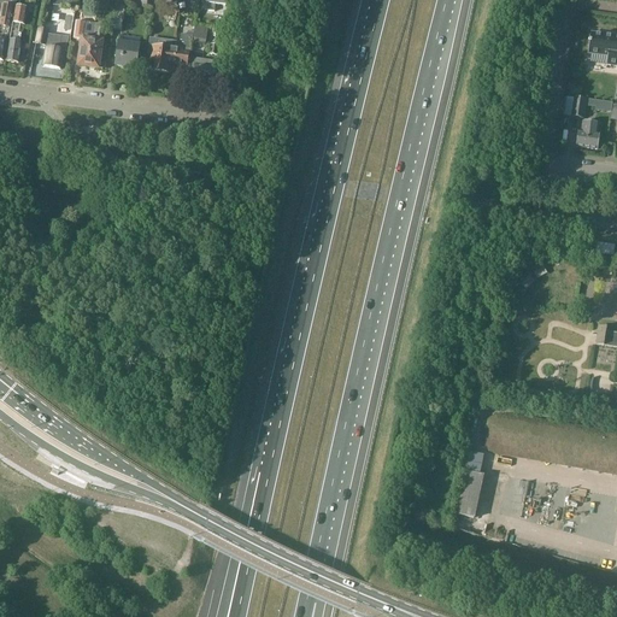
[(216,5),(225,7),(225,0),(201,0),(201,11),(215,12),(216,5)]
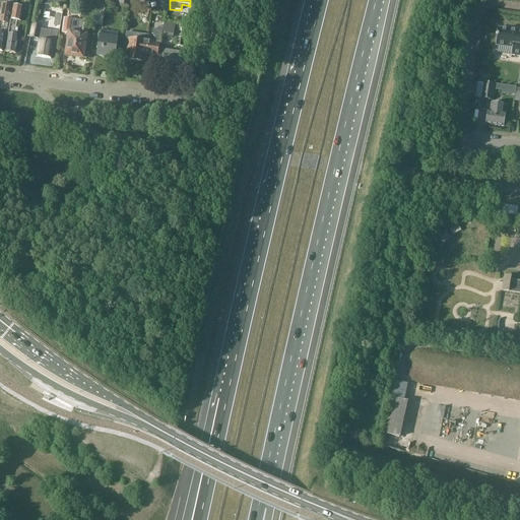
[(5,36),(7,36),(9,24),(10,20),(12,6),(1,4),(0,8),(0,52),(2,52),(5,36)]
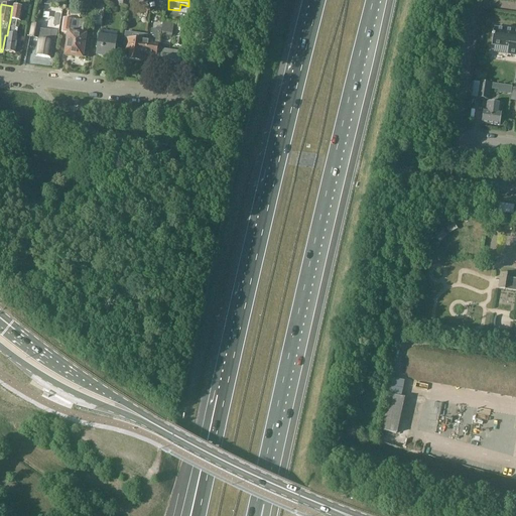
[(98,4),(95,26),(102,27),(105,5),(98,4)]
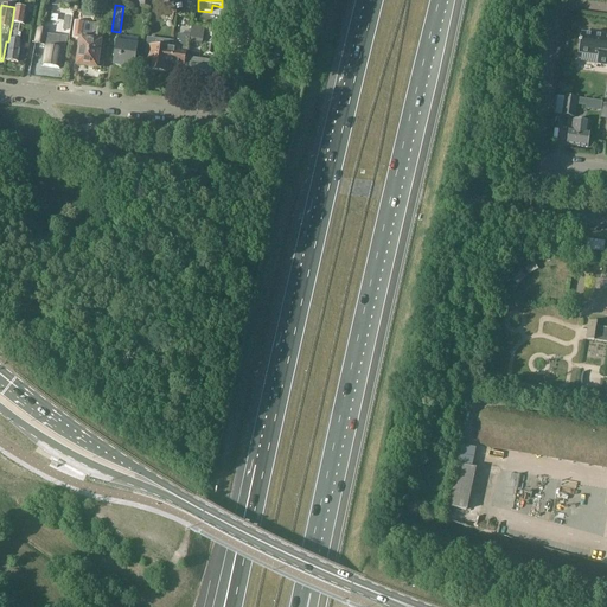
[(159,16),(164,17),(164,11),(173,13),(174,7),(160,5),(159,16)]
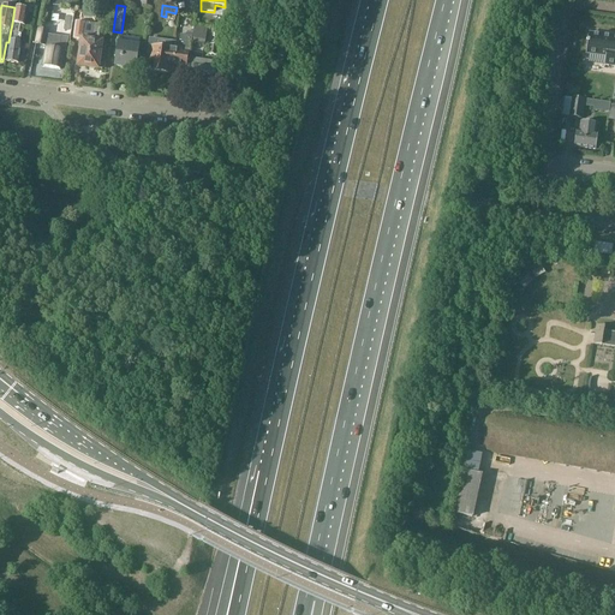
[(27,10),(15,7),(12,24),(19,25),(24,27),(27,10)]
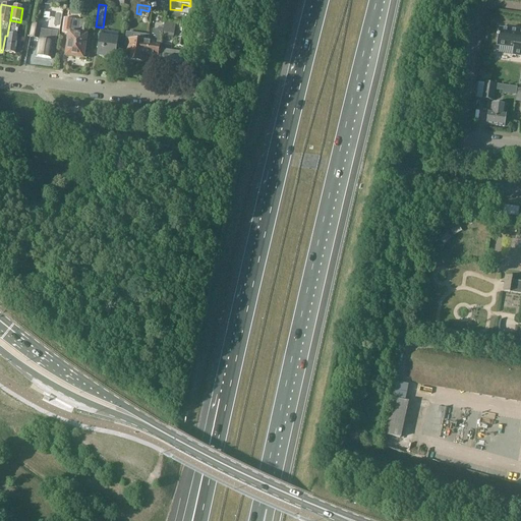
[(65,56),(74,57),(77,35),(79,20),(70,18),(68,35),(66,36),(66,39),(68,41),(65,56)]
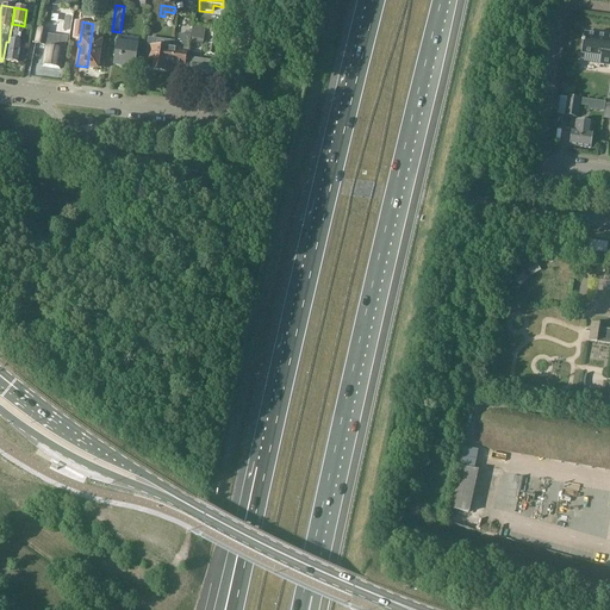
[(18,35),(19,25),(12,24),(11,29),(11,37),(12,37),(11,41),(10,41),(6,62),(18,63),(22,43),(19,43),(20,35),(18,35)]
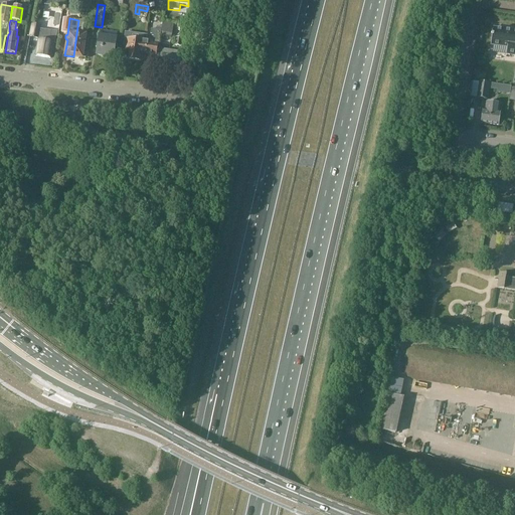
[(76,34),(73,56),(74,56),(75,58),(78,58),(79,57),(86,58),(88,56),(89,51),(87,49),(83,48),(88,21),(81,20),(78,20),(76,34)]
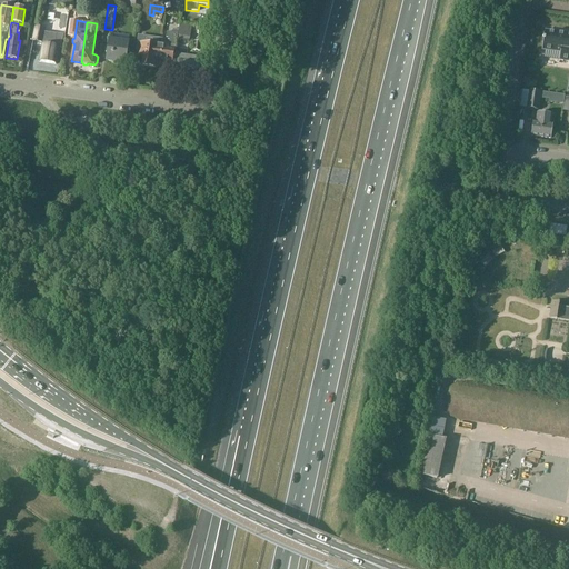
[(177,40),(177,39),(179,25),(172,23),(171,32),(167,32),(166,38),(168,39),(167,40),(169,41),(168,48),(162,47),(160,61),(172,63),(172,62),(175,62),(177,49),(176,49),(177,40)]
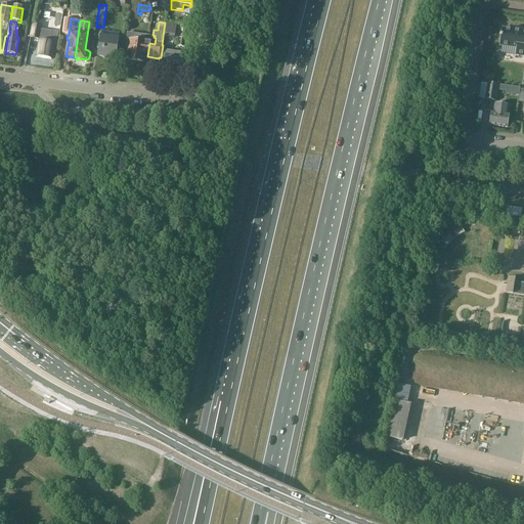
[(165,23),(163,36),(174,38),(177,24),(165,22),(165,23)]
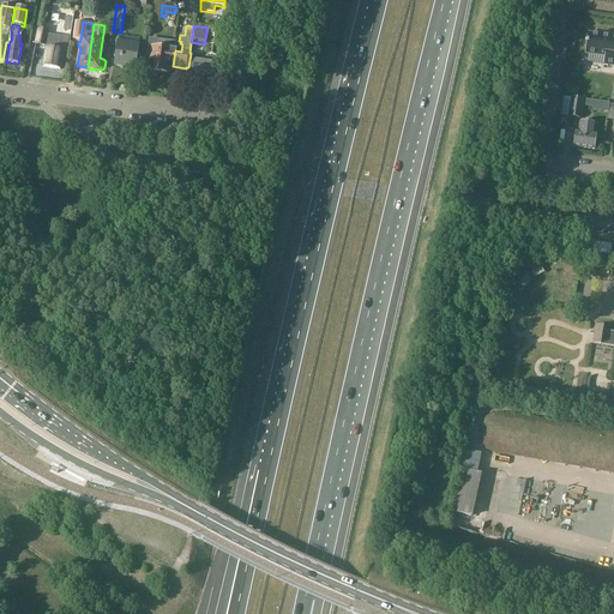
[(46,48),(42,67),(60,70),(62,50),(66,52),(67,37),(60,36),(60,37),(47,35),(47,31),(38,30),(36,44),(44,46),(46,48)]
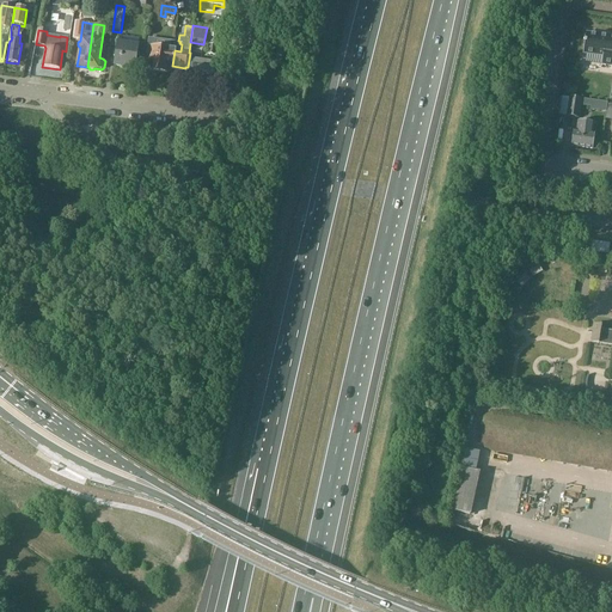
[(611,36),(586,34),(582,55),(586,55),(585,63),(601,66),(611,67),(611,36)]
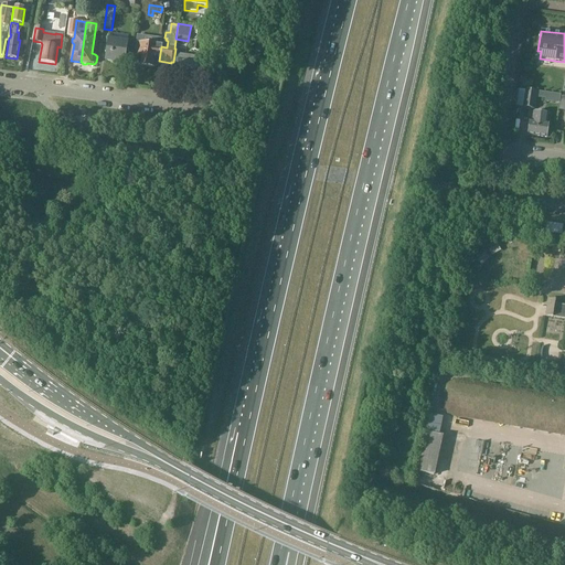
[(136,43),(134,56),(141,57),(140,66),(158,68),(159,61),(161,46),(162,39),(137,35),(136,43)]
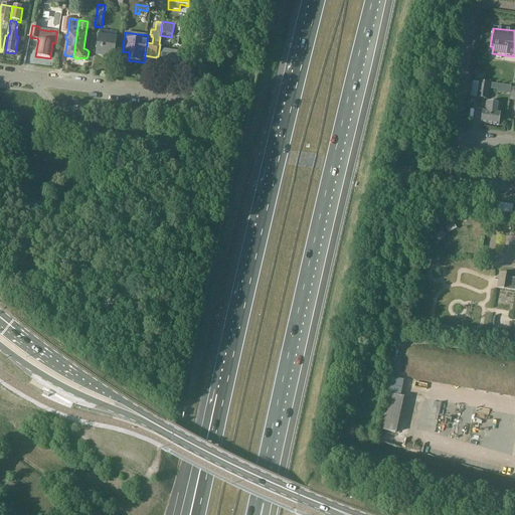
[(99,35),(95,56),(114,59),(117,38),(108,36),(108,35),(99,33),(99,35)]
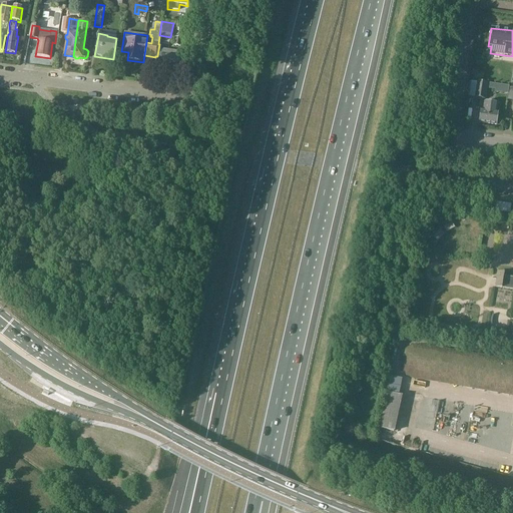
[(159,71),(178,74),(181,53),(162,50),(159,71)]
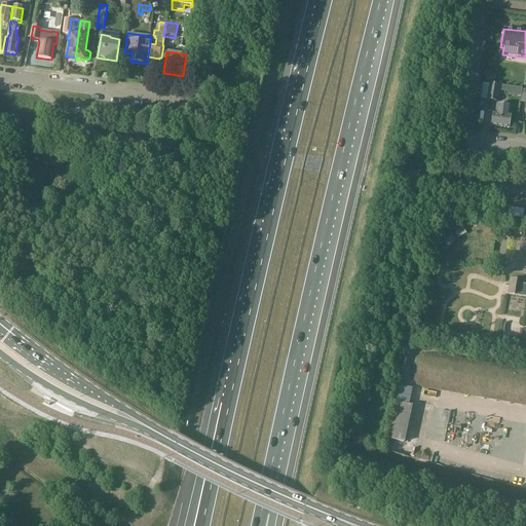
[(487,100),(489,84),(483,83),(481,99),(487,100)]
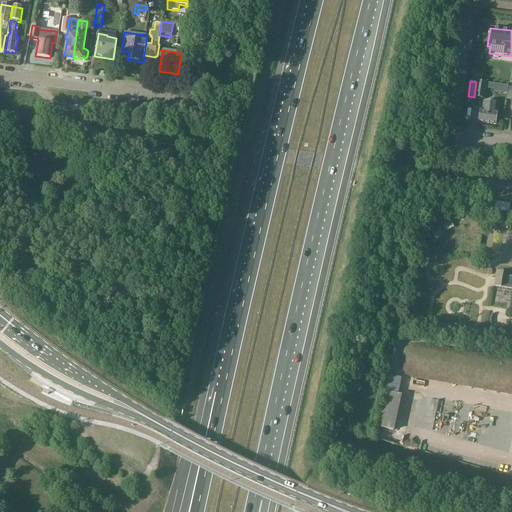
[(494,89),(495,84),(477,81),(476,82),(474,97),(484,98),(486,88),(494,89)]
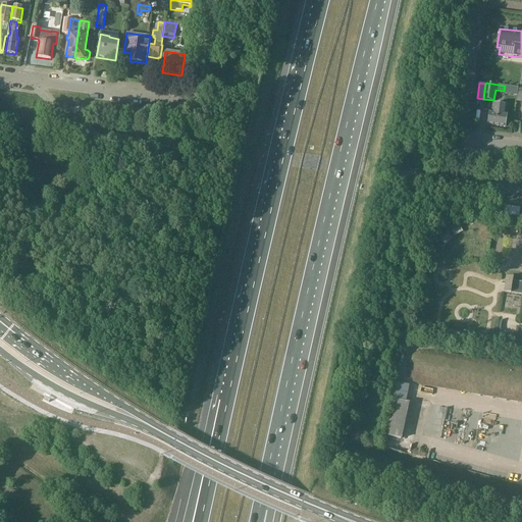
[(487,124),(505,127),(507,113),(505,113),(506,106),(493,104),(492,111),(489,111),(487,124)]
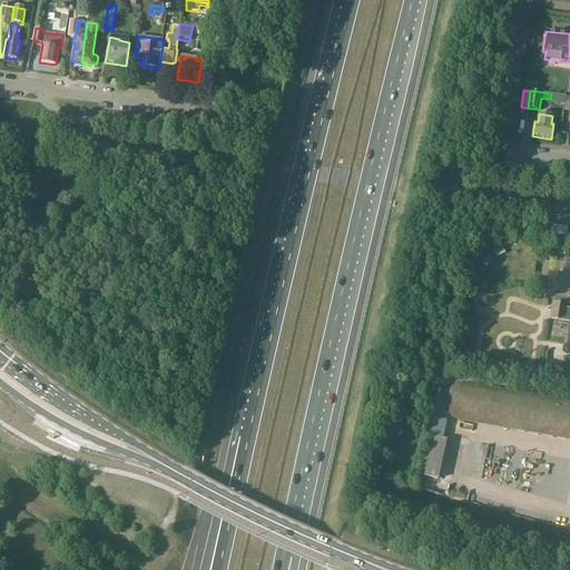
[(550,225),(549,235),(567,238),(568,228),(550,225)]
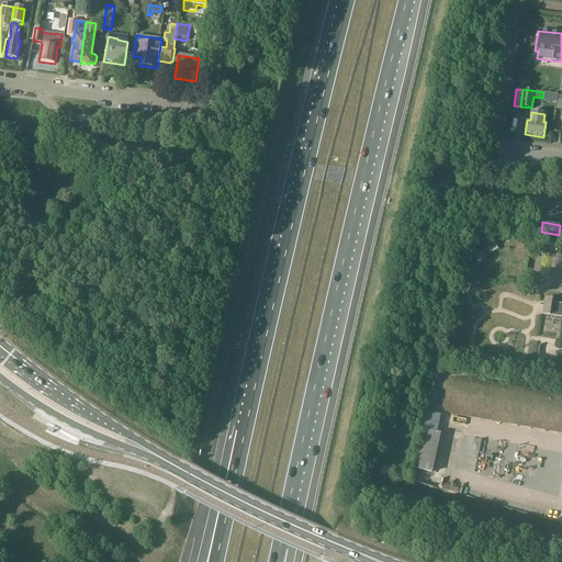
[(546,299),(542,315),(561,317),(561,304),(551,303),(552,300),(546,299)]
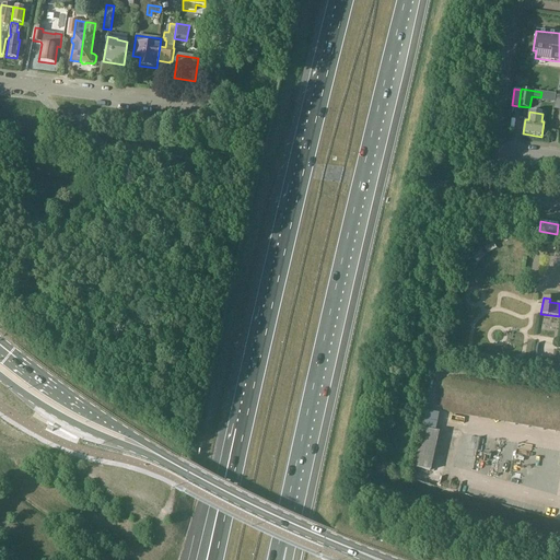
[(444,408),(452,412),(559,432),(559,395),(458,377),(450,378),(441,384),(443,385),(440,399),(439,400),(444,408)]
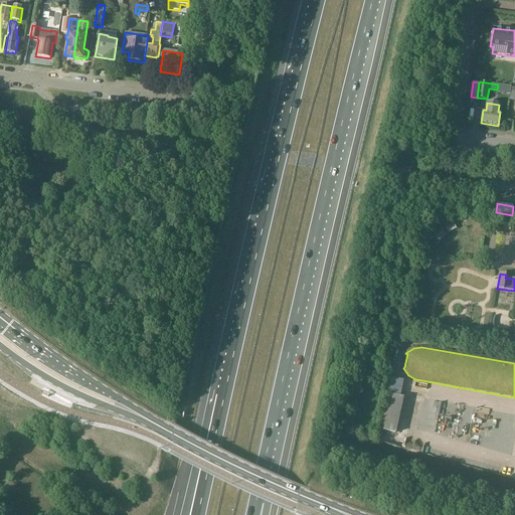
[(378,430),(395,434),(402,397),(386,394),(378,430)]
